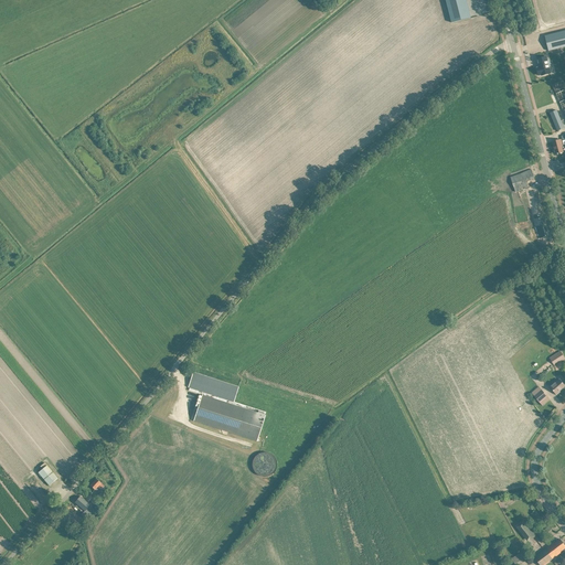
[(446,0),(451,22),(471,18),(466,0),(446,0)]
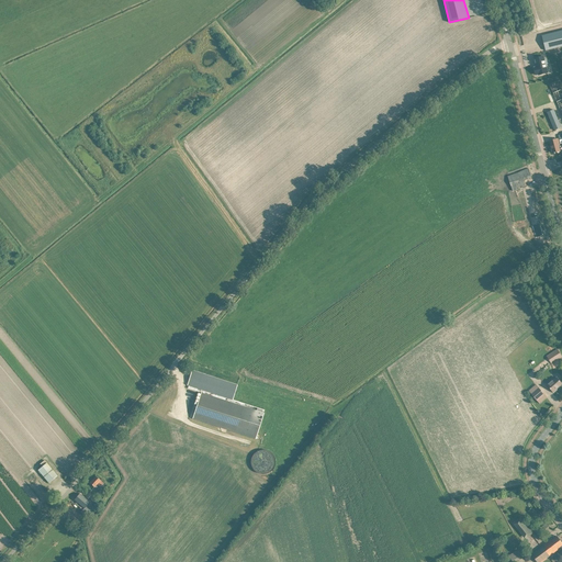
[(561,46),(561,31),(542,36),(546,51),(561,46)]
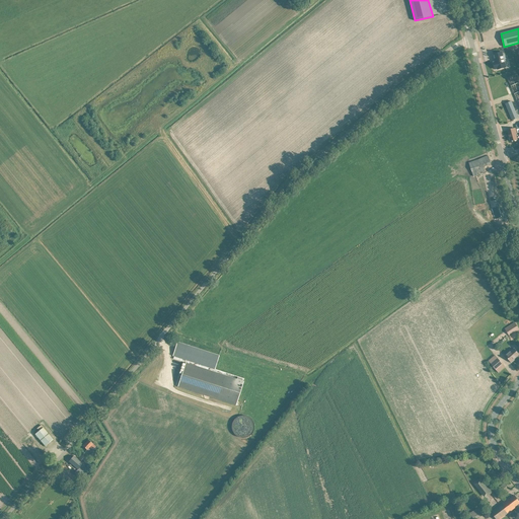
[(498,69),(498,70),(506,67),(502,52),(494,55),(496,62),(494,62),(495,69),(498,69)]
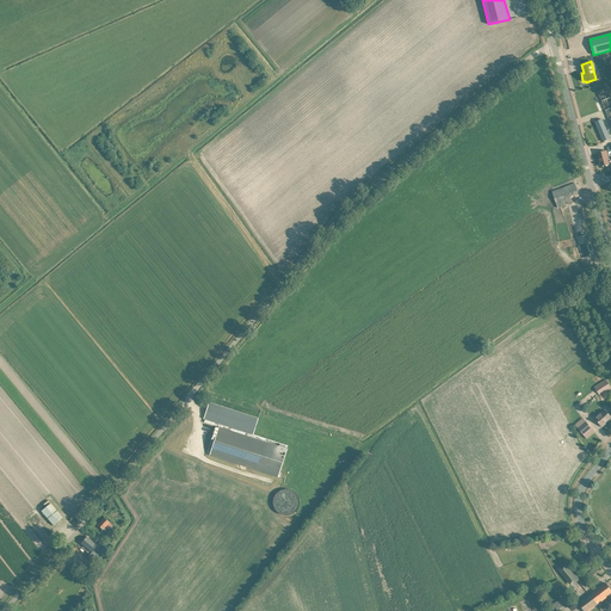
[(610,152),(610,91),(610,88),(598,93),(610,125),(610,146),(608,147),(609,153),(610,152)]
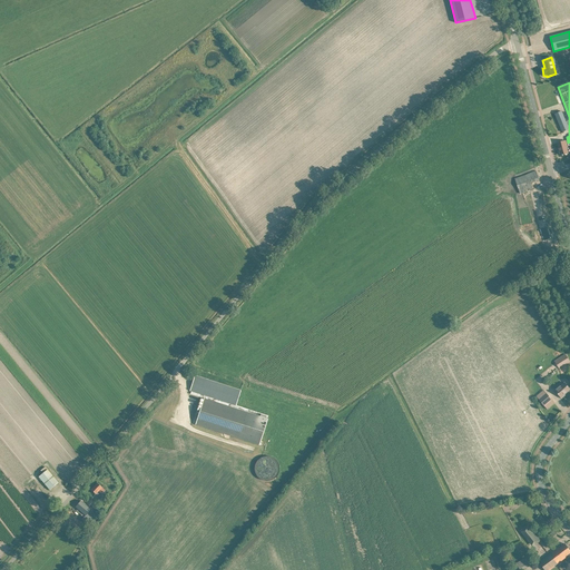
[(562,133),(569,129),(562,111),(554,115),(562,133)]
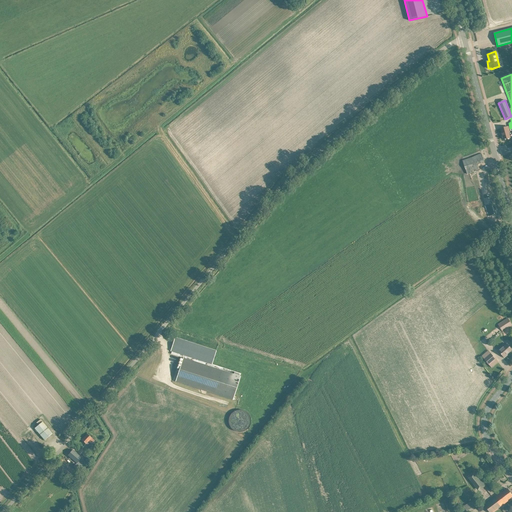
[(504,140),(505,139),(505,140),(506,140),(506,139),(510,138),(508,131),(509,130),(508,126),(501,129),(504,140)]
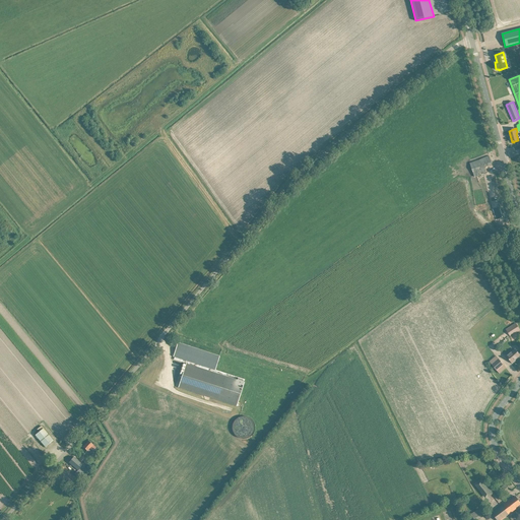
[(470,164),(475,177),(486,173),(484,167),(492,165),(490,156),(470,164)]
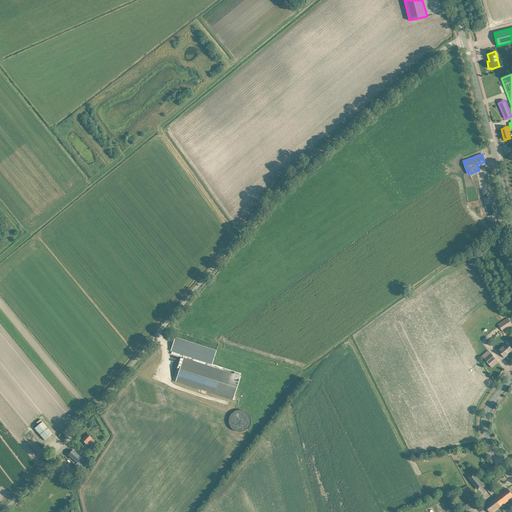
[(511,325),(511,324),(508,318),(498,324),(503,331),(511,325)]
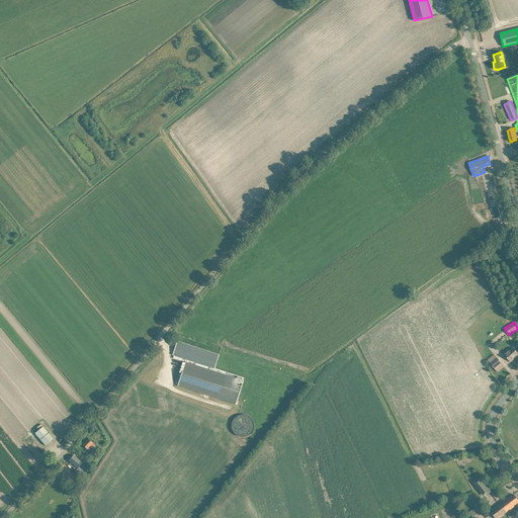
[(243,380),(244,377),(214,368),(219,355),(177,341),(173,355),(174,355),(173,358),(185,362),(177,385),(236,405),(243,380)]
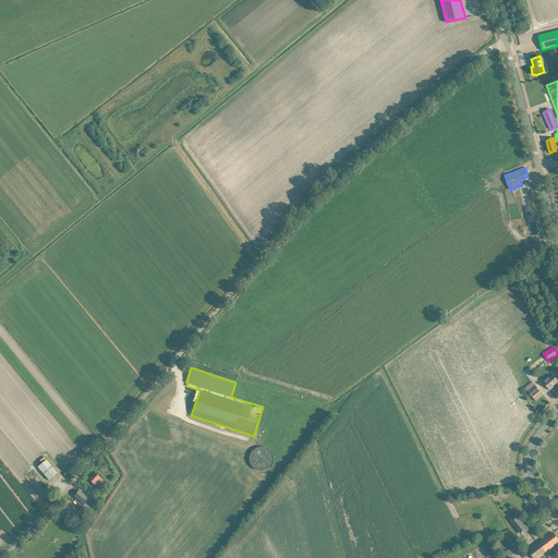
[(544,383),(549,389),(557,380),(553,375),(544,383)]
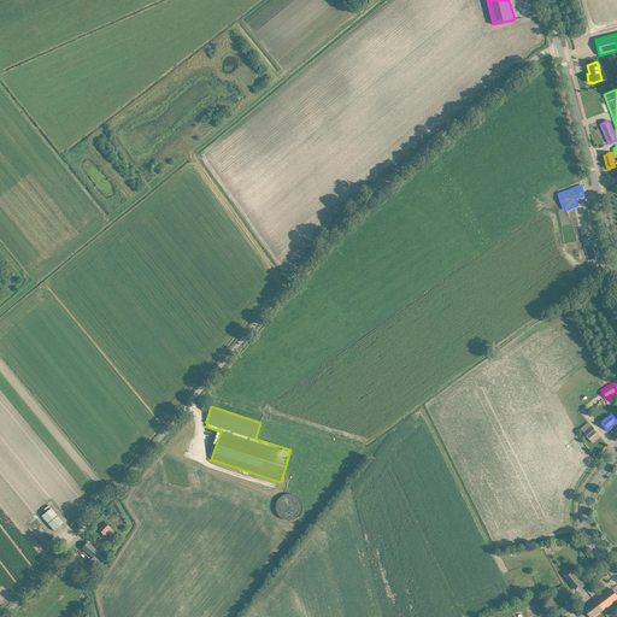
[(581,429),(593,444),(600,436),(588,423),(581,429)]
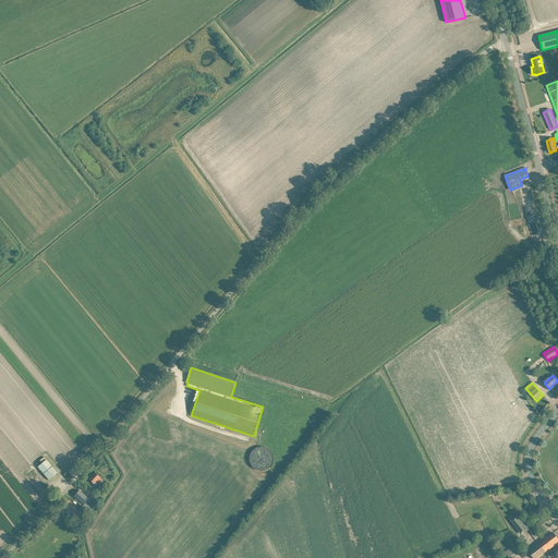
[(45,457),(40,461),(41,463),(38,466),(48,480),(57,472),(45,457)]
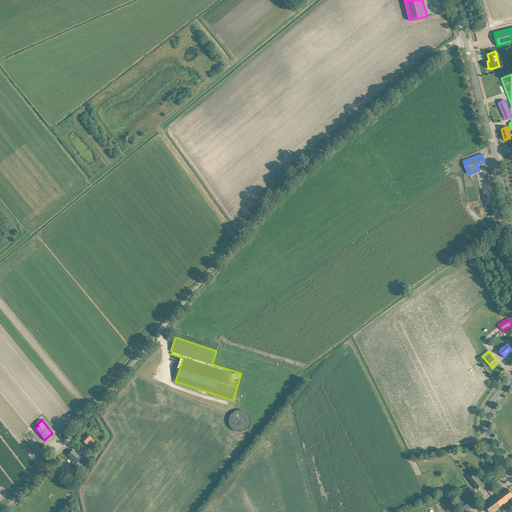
[(82,440),(86,444),(88,441),(91,444),(94,440),(87,434),(82,440)]
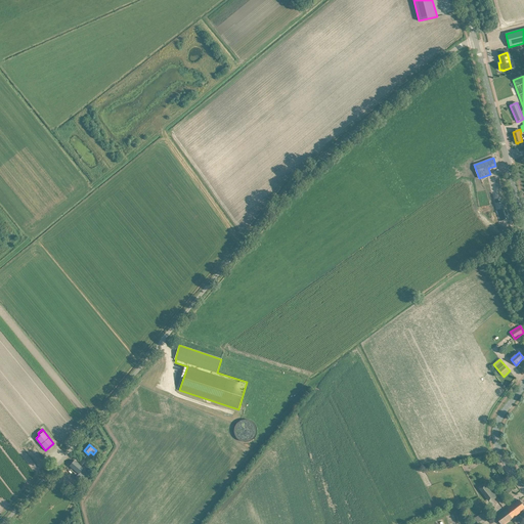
[(496,497),(486,483),(479,489),(489,503),(496,497)]
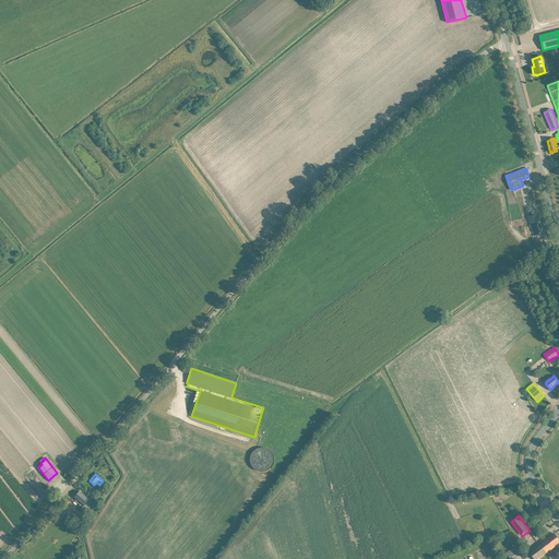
[(544,520),(533,530),(535,533),(546,523),(544,520)]
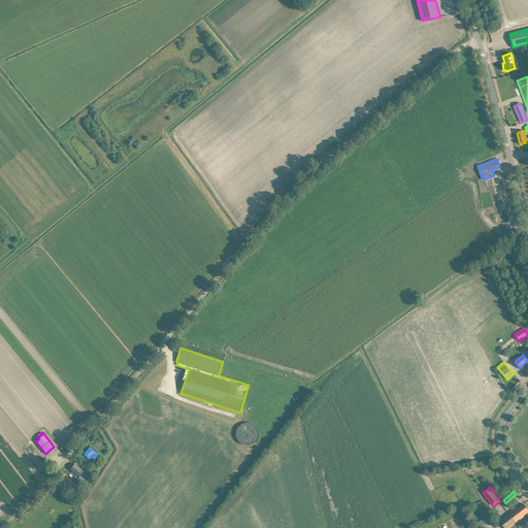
[(499,520),(504,527),(508,527),(524,516),(527,512),(527,509),(523,503),(518,507),(517,506),(499,520)]
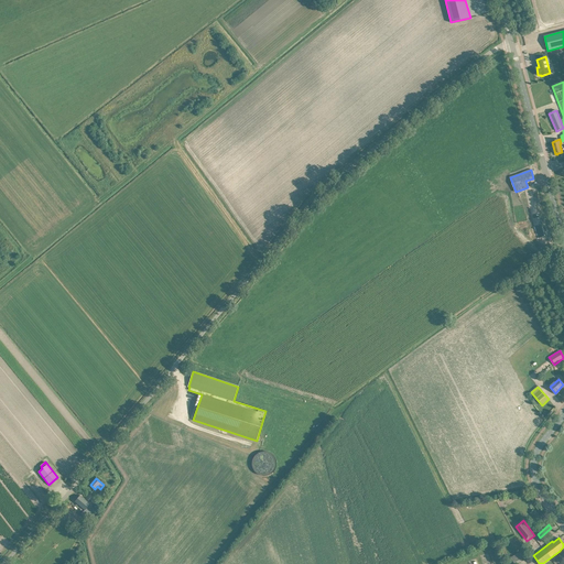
[(511,557),(514,563),(516,563),(528,557),(523,550),(511,557)]
